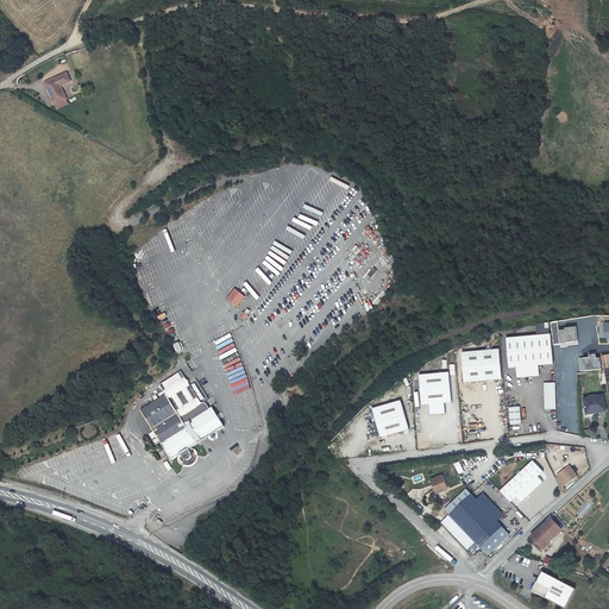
[(55,106),(69,99),(63,87),(71,83),(68,73),(44,82),(55,106)]
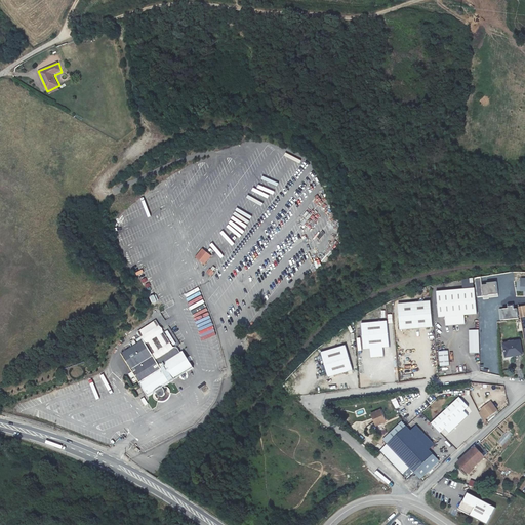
[(193,173),(186,178),(190,185),(197,180),(193,173)]
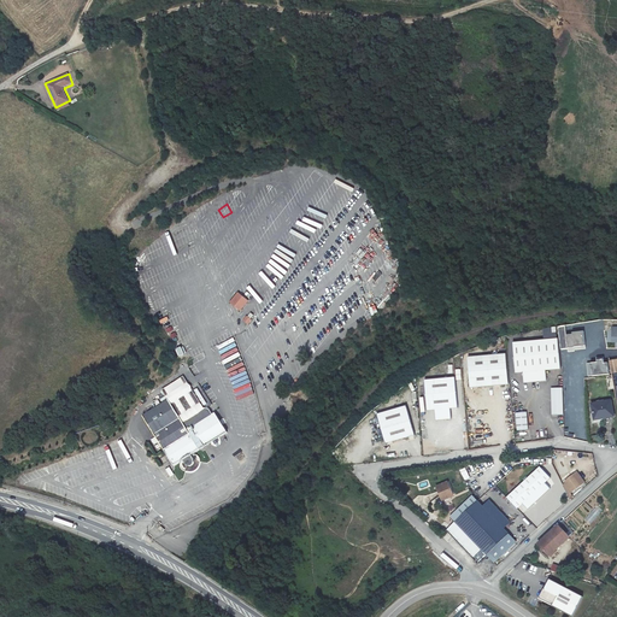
[(224,251),(233,247),(228,238),(219,242),(224,251)]
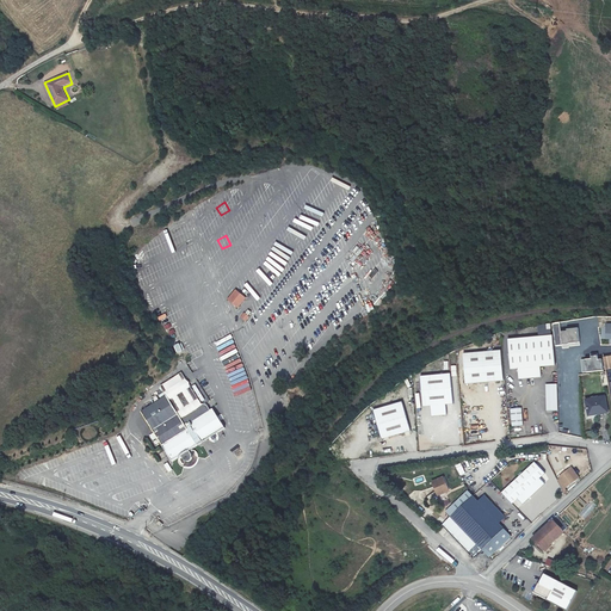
[(168,238),(160,241),(162,247),(171,244),(168,238)]
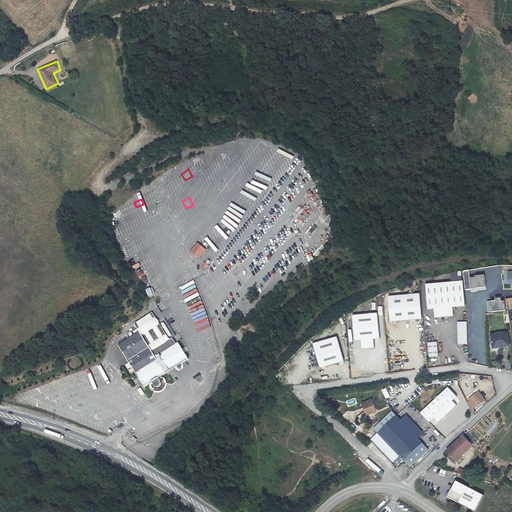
[(157,215),(164,212),(160,204),(153,207),(157,215)]
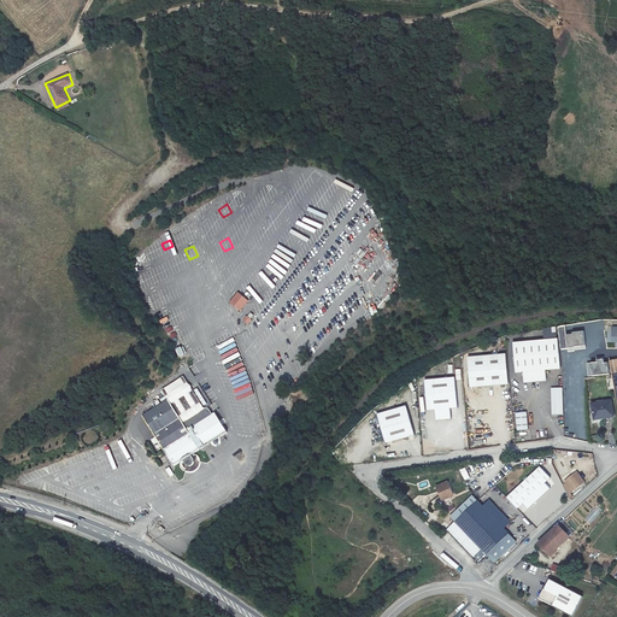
[(145,269),(136,272),(140,282),(148,278),(145,269)]
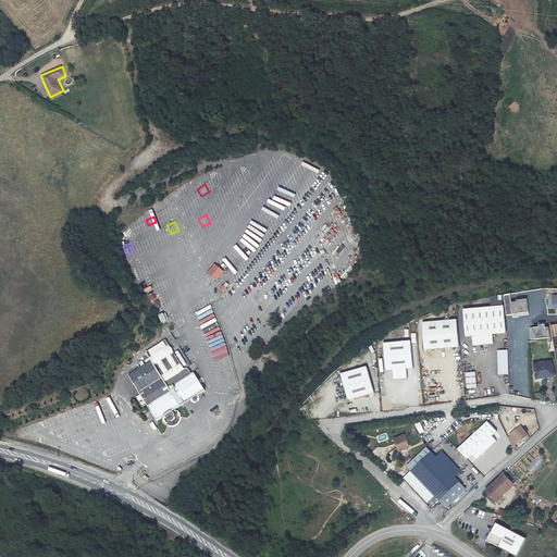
[(205,245),(197,250),(202,257),(209,251),(205,245)]
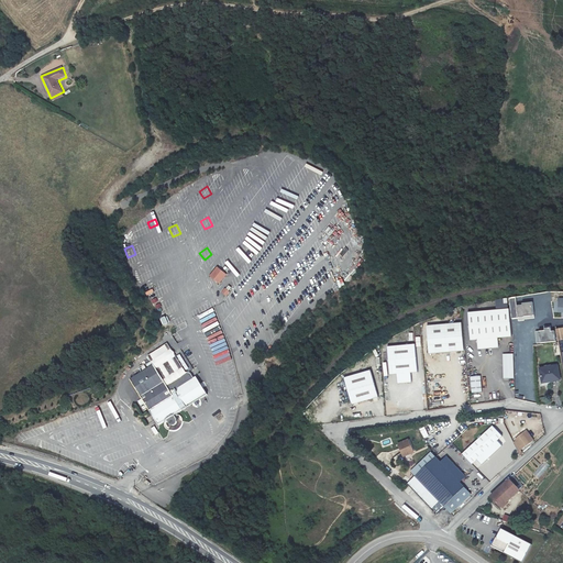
[(154,258),(146,263),(150,271),(157,267),(154,258)]
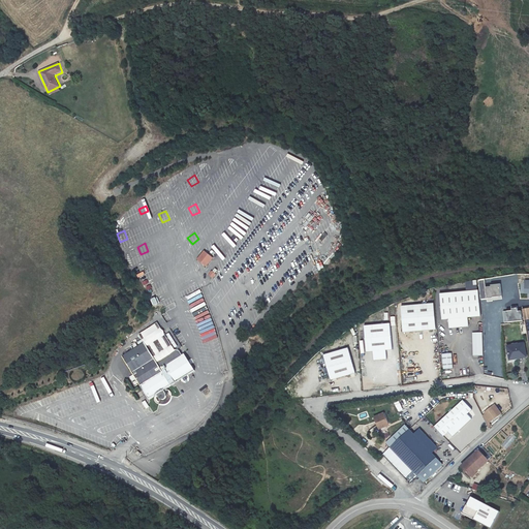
[(130,260),(137,256),(133,249),(126,253),(130,260)]
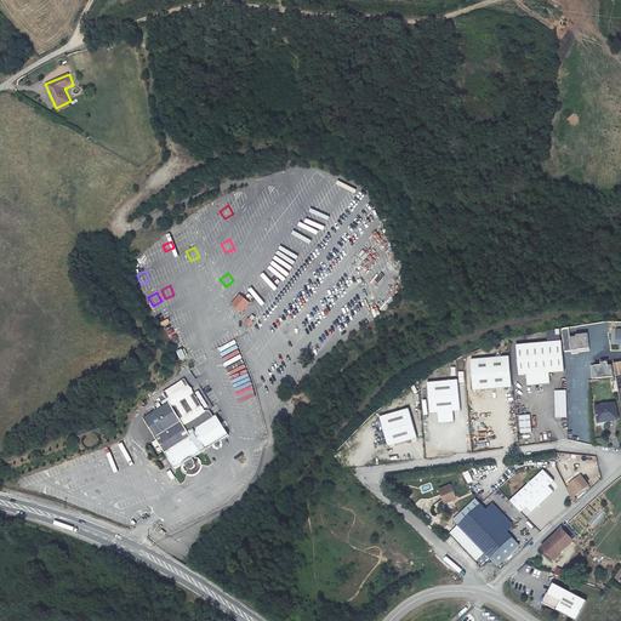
[(240,295),(232,306),(243,314),(251,303),(240,295)]
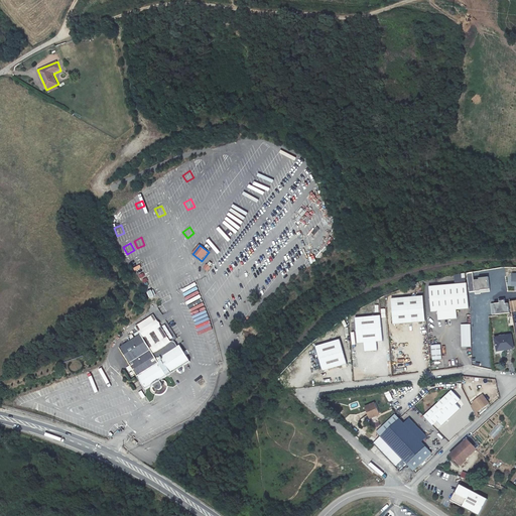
[(488,271),(478,273),(479,274),(474,275),(475,286),(481,285),(490,283),(488,271)]
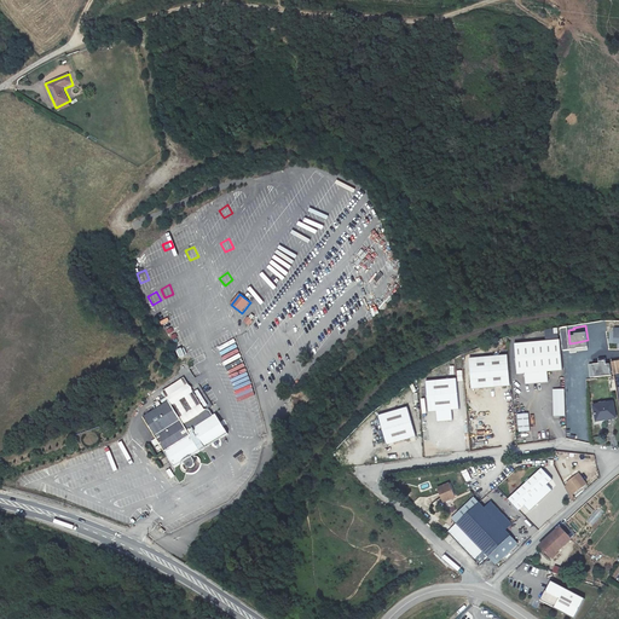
[(561,336),(519,340),(520,372),(530,371),(530,382),(553,380),(551,370),(563,369),(561,336)]
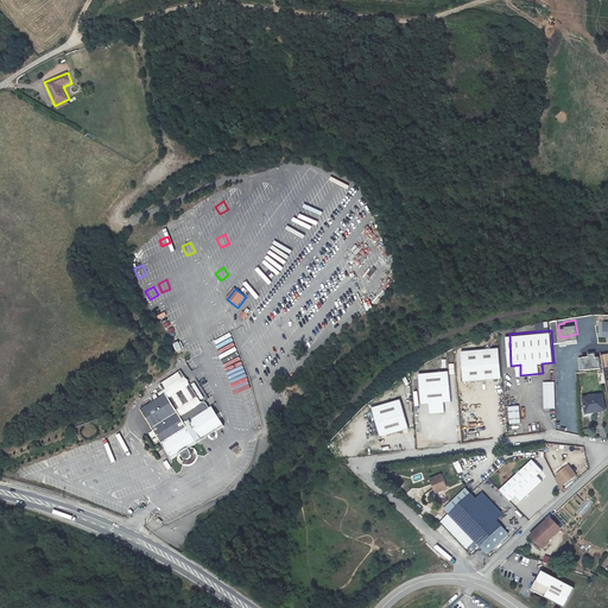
[(467,374),(499,371),(501,371),(499,346),(463,349),(467,374)]
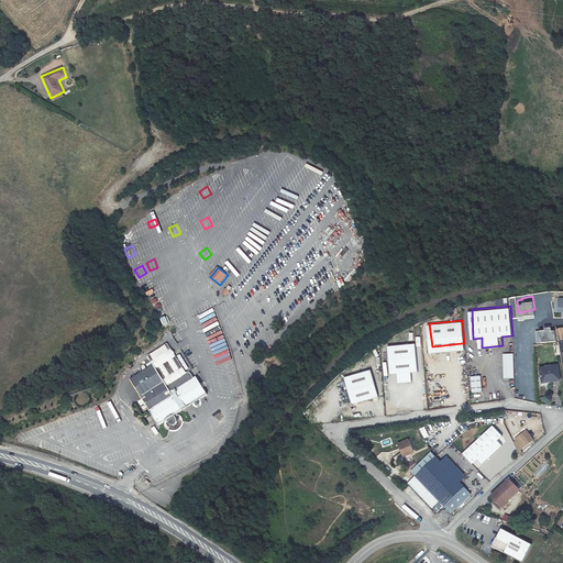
[(543,328),(543,330),(536,331),(537,343),(555,342),(554,331),(551,331),(551,327),(543,328)]
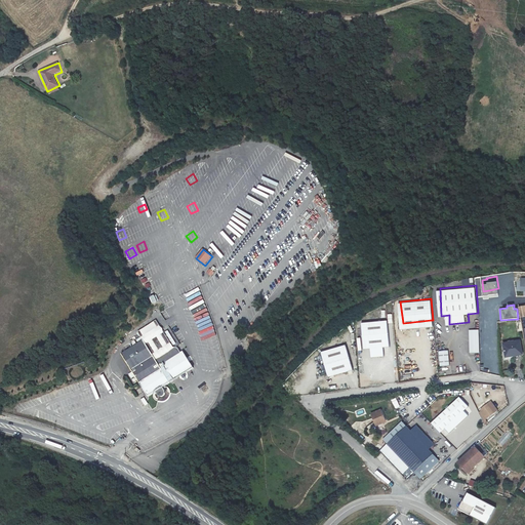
[(392,344),(389,318),(365,320),(367,346),(371,346),(372,356),(386,355),(385,345),(392,344)]
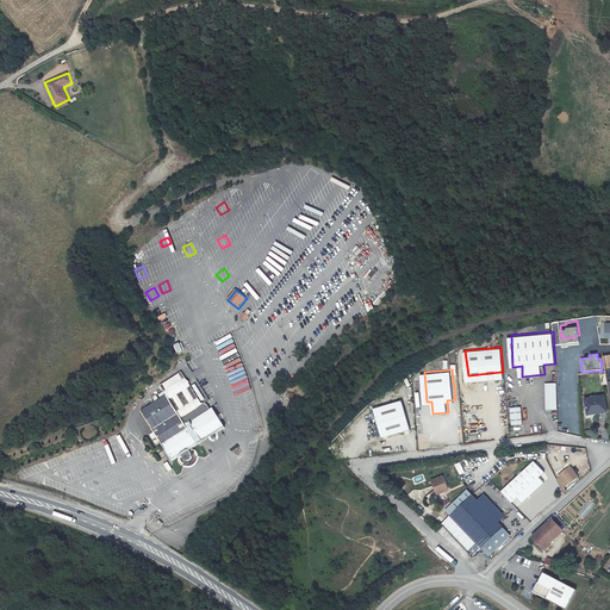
[(558,383),(547,384),(548,409),(559,409),(558,383)]
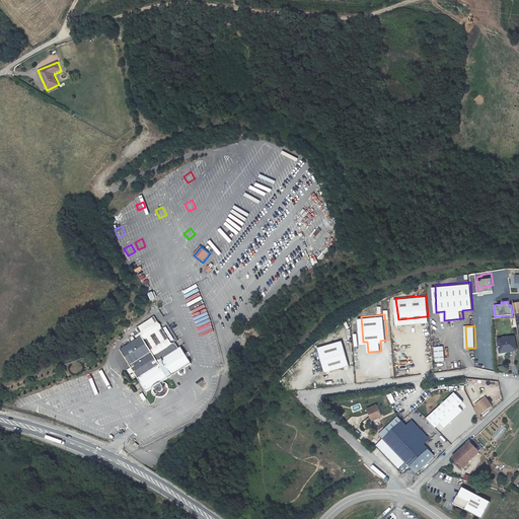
[(514,335),(499,338),(502,351),(517,347),(514,335)]
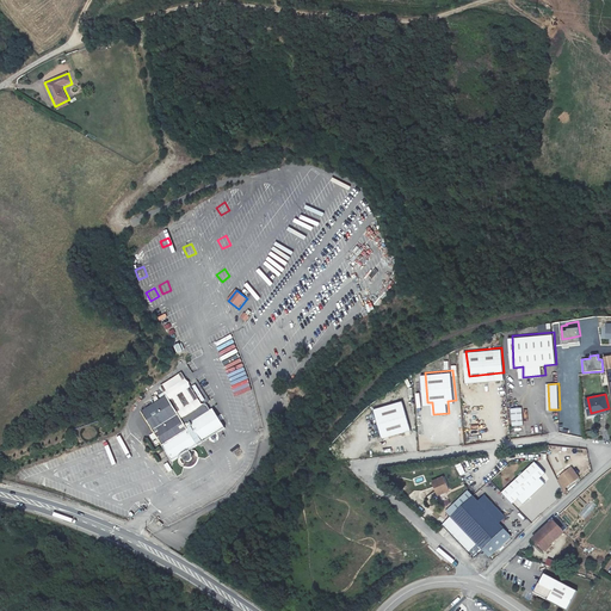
[(203,440),(216,432),(224,427),(216,413),(211,408),(192,421),(183,426),(162,395),(137,409),(171,461),(195,446),(195,445),(203,440)]
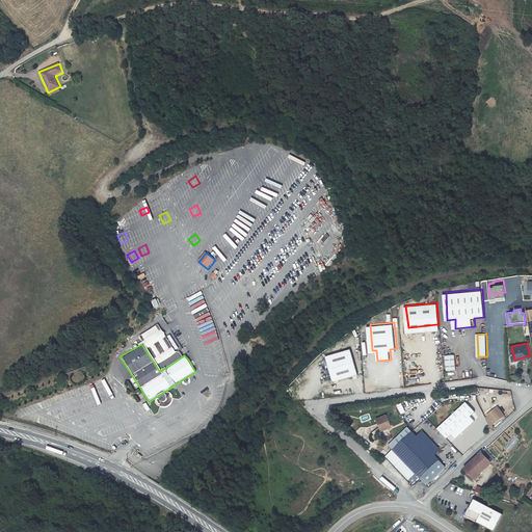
[(324,356),(335,377),(337,383),(363,372),(351,346),(324,356)]
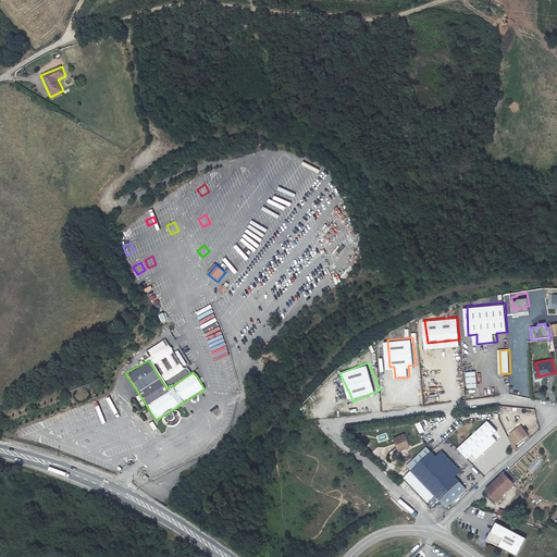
[(475,373),(466,374),(467,391),(477,390),(475,373)]
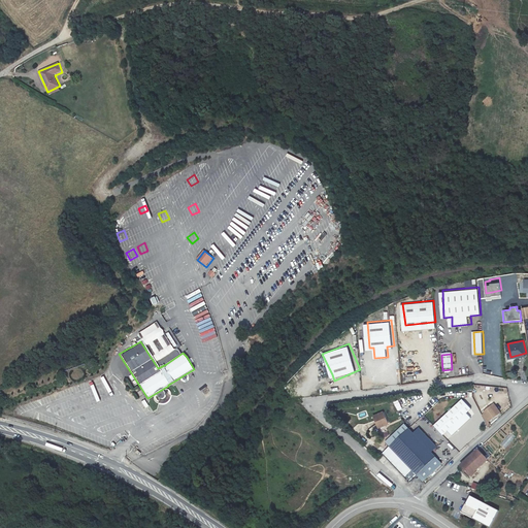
[(398,399),(393,401),(397,410),(402,408),(398,399)]
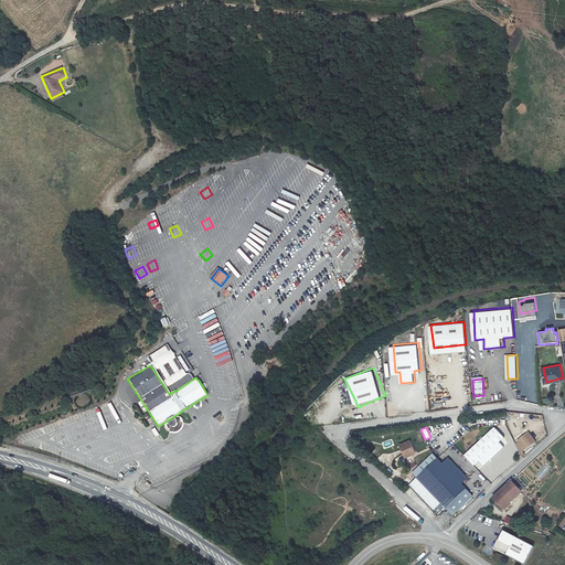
[(490,428),(458,457),(468,467),(472,462),(477,468),(499,449),(493,444),(499,439),(490,428)]
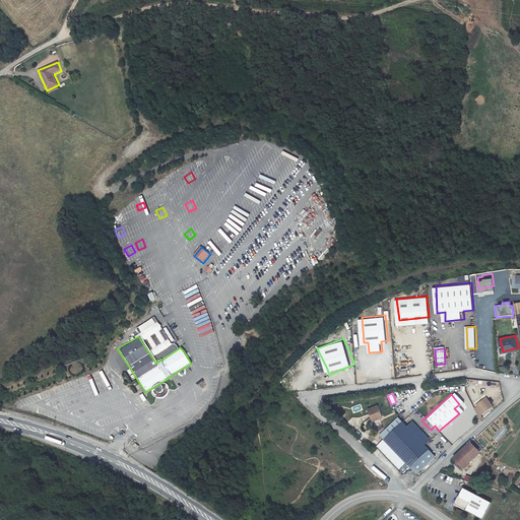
[(482,420),(486,417),(483,415),(496,405),(485,394),(470,406),(482,420)]
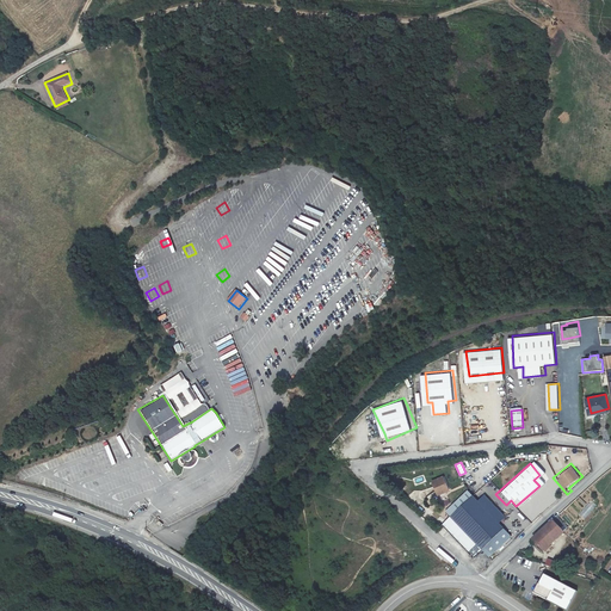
[(444,471),(432,475),(434,488),(446,485),(444,471)]
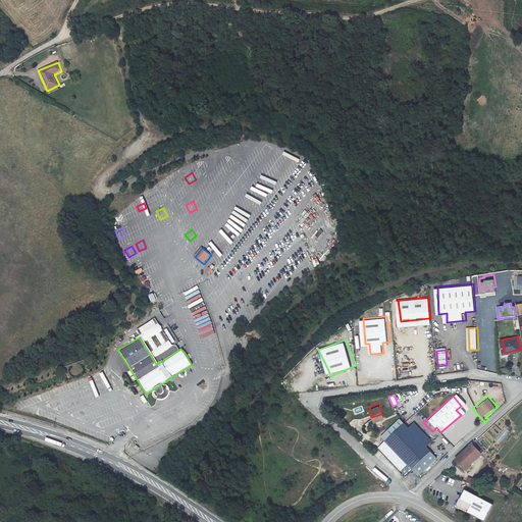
[(384,435),(403,419),(400,415),(380,431),(384,435)]
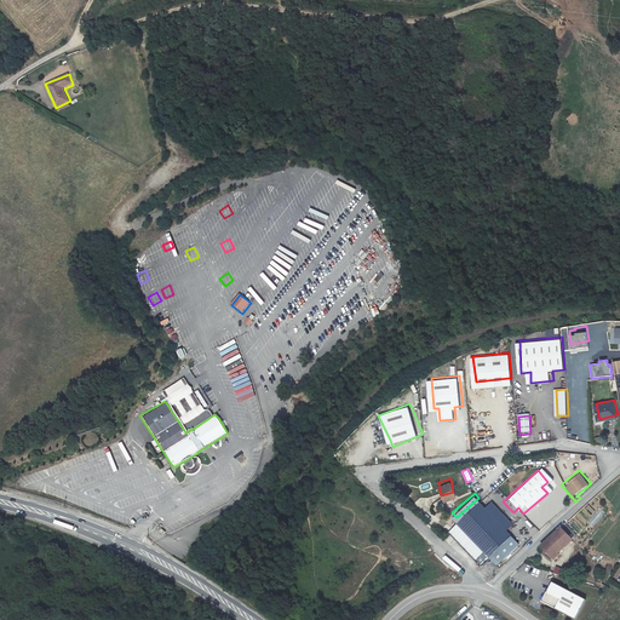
[(492,499),(486,505),(504,526),(510,518),(492,499)]
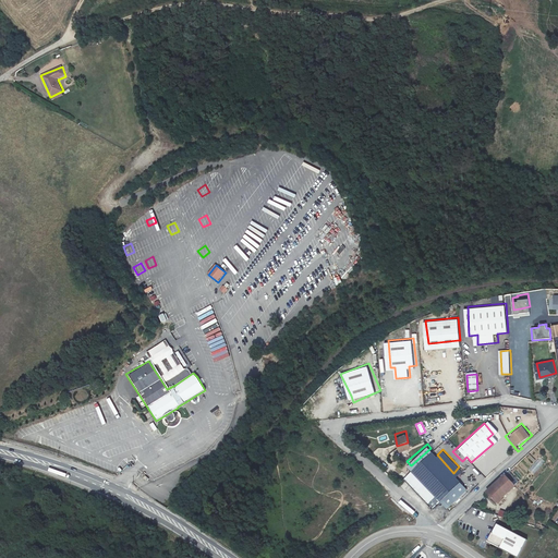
[(529,470),(534,474),(543,464),(537,459),(529,470)]
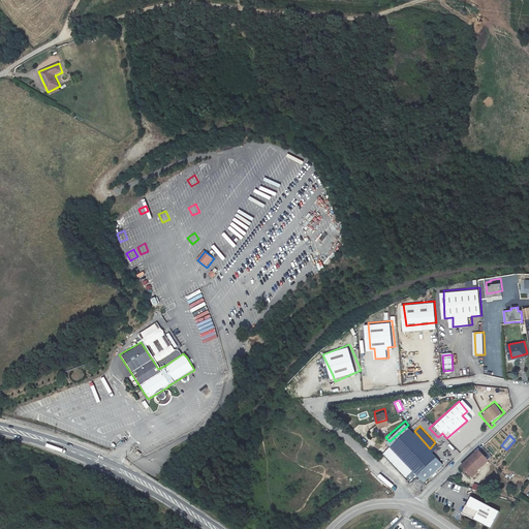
[(488,444),(496,452),(501,445),(493,438),(488,444)]
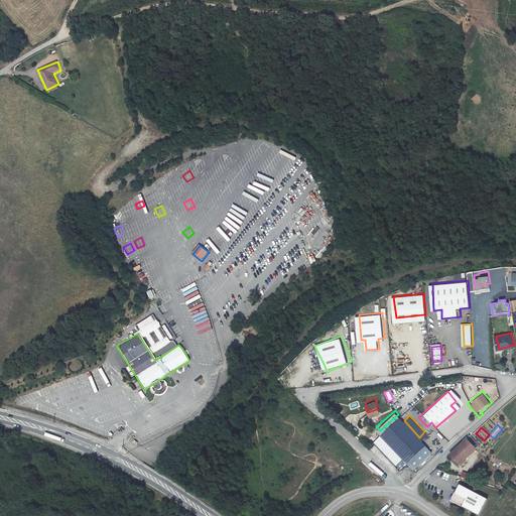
[(435,429),(427,436),(438,447),(446,440),(435,429)]
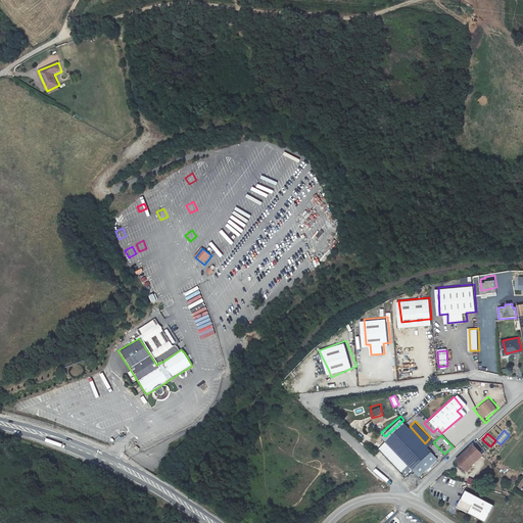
[(481,455),(474,447),(458,463),(467,472),(486,456),(483,453),(481,455)]
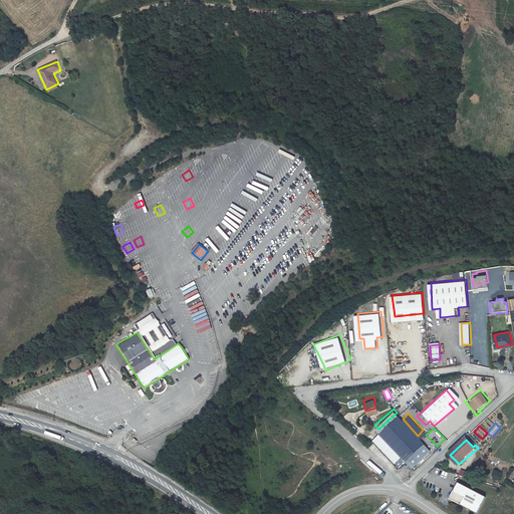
[(461,504),(460,505),(477,513),(486,497),(459,483),(454,491),(449,498),(461,504)]
